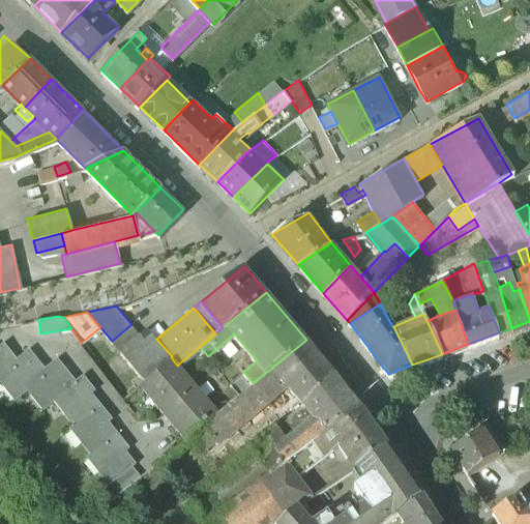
[(131,324),(112,341),(118,349),(138,332),(131,324)]
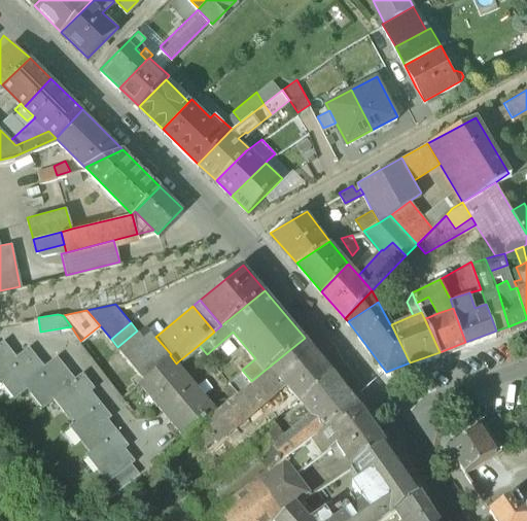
[(137,331),(117,347),(143,377),(170,355),(171,354),(155,337),(145,324),(137,331)]
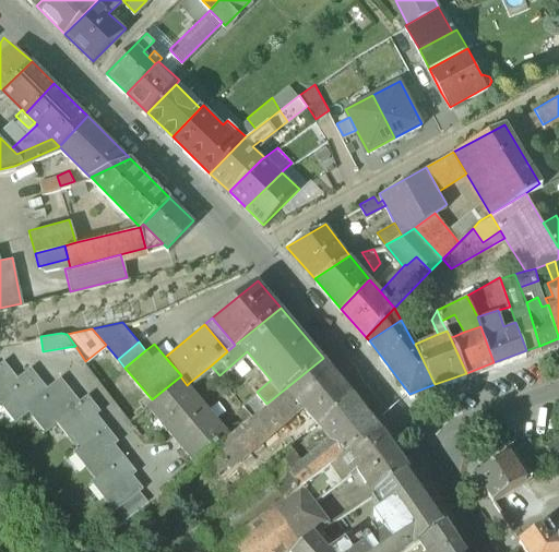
[(352,393),(323,358),(266,404),(233,432),(215,446),(226,459),(229,463),(302,403),(320,423),(352,393)]
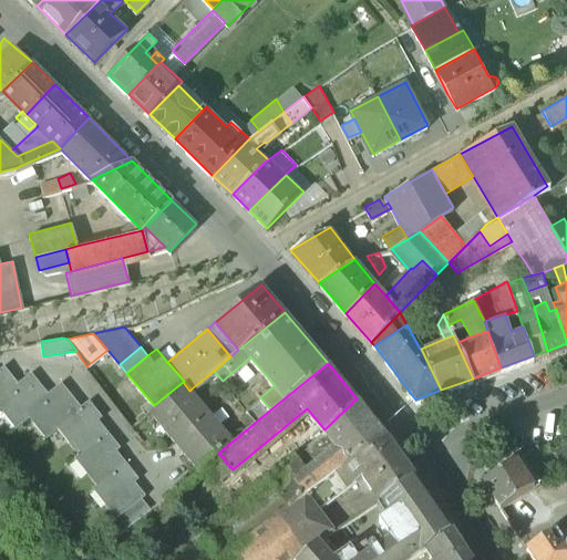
[(0,405),(3,404),(18,383),(4,365),(0,369),(0,405)]
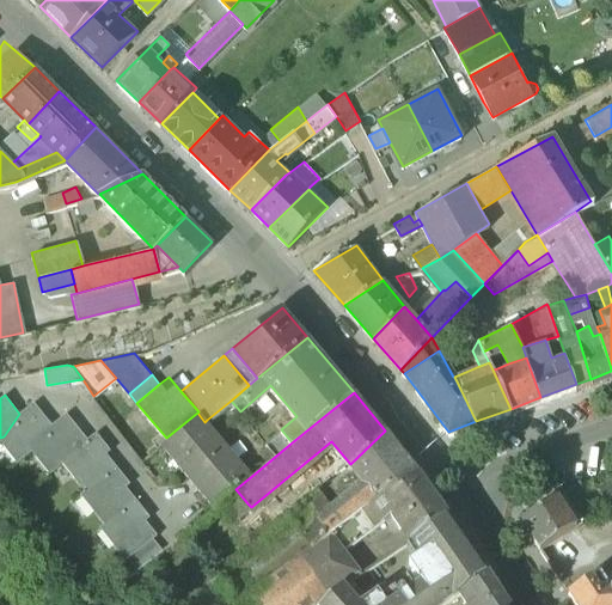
[(19,414),(4,437),(22,458),(37,446),(51,425),(35,402),(19,414)]
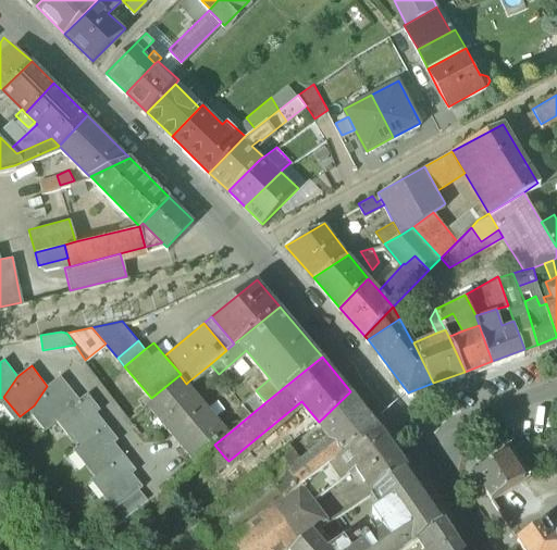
[(47,386),(34,405),(50,427),(62,417),(78,399),(61,375),(47,386)]
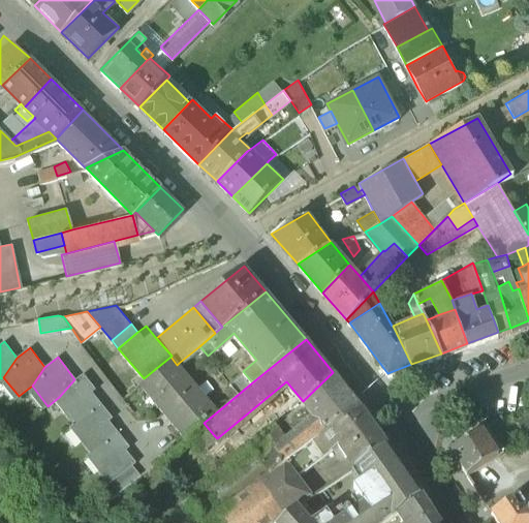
[(220,409),(179,363),(177,365),(170,357),(144,378),(139,381),(186,437),(188,435),(204,423),(220,409)]
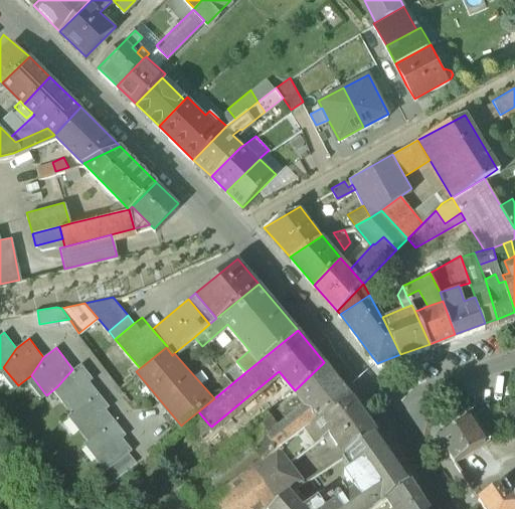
[(295,390),(245,430),(266,454),(278,445),(328,406),(333,412),(353,398),(324,362),(295,390)]
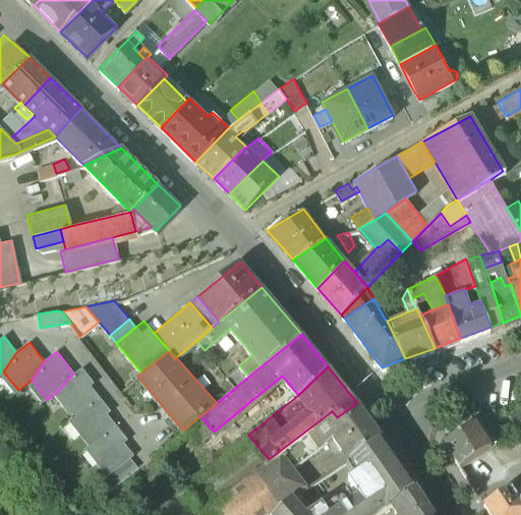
[(82,367),(73,374),(58,391),(71,408),(71,407),(94,390),(87,381),(91,378),(82,367)]
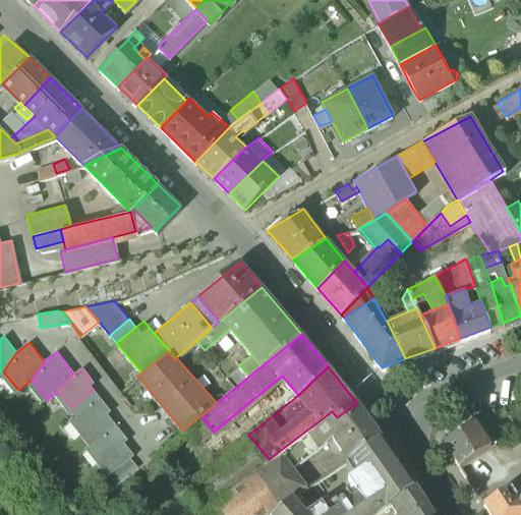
[(99,397),(94,390),(71,407),(76,415),(73,417),(87,435),(109,416),(104,410),(108,406),(100,396),(99,397)]
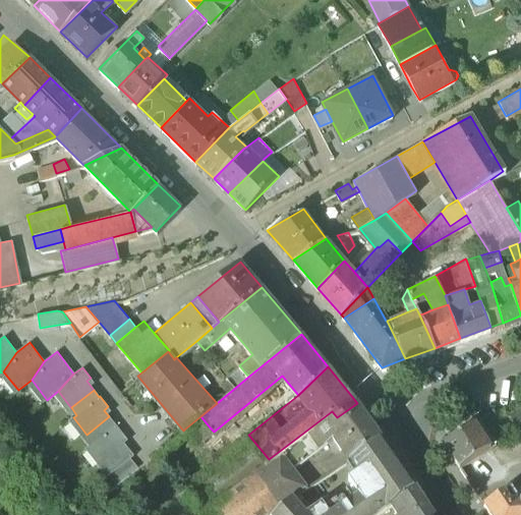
[(357,403),(337,417),(332,411),(281,450),(294,465),(328,439),(326,437),(332,433),(340,446),(343,444),(352,456),(382,437),(357,403)]
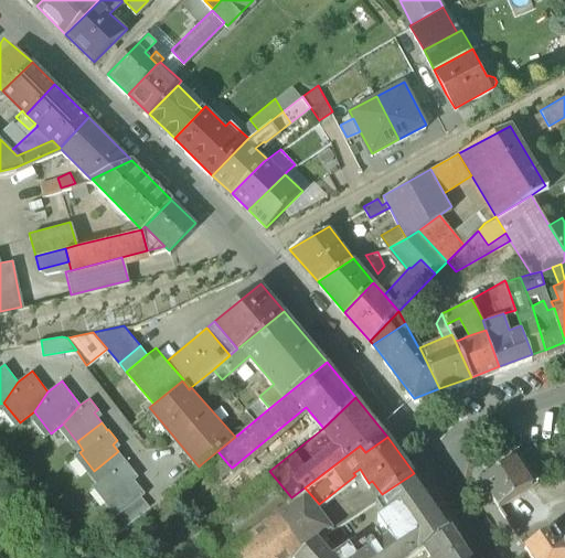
[(126,461),(118,451),(94,471),(100,481),(97,483),(120,513),(141,496),(145,493),(131,474),(136,471),(127,460),(126,461)]
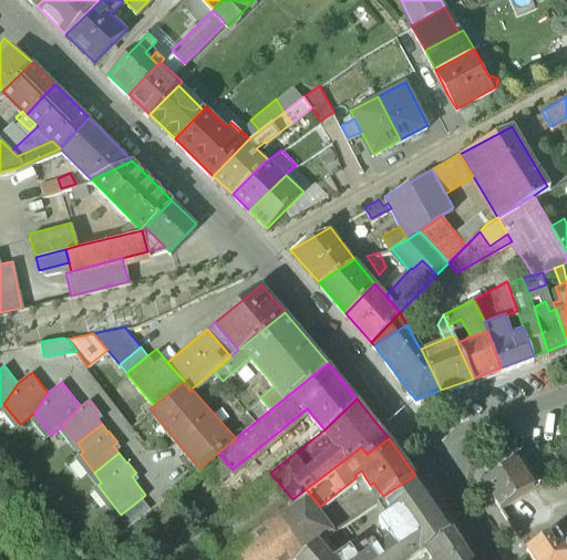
[(229,466),(218,453),(202,466),(213,479),(229,466)]
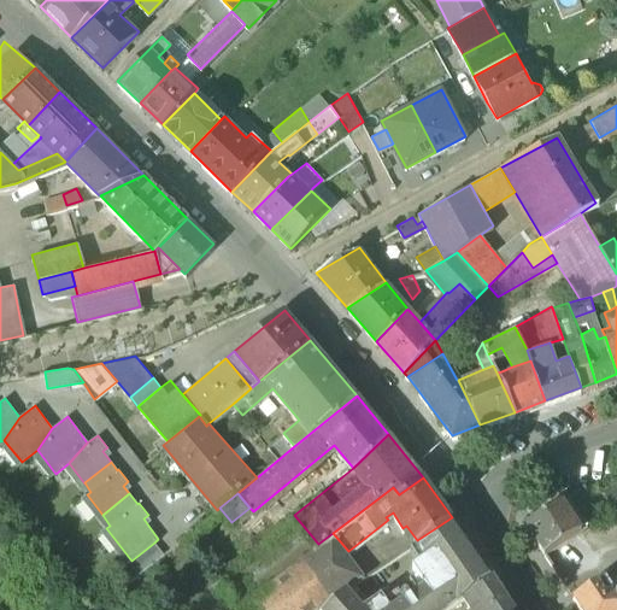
[(563,497),(526,521),(544,550),(582,525),(587,522),(583,517),(577,521),(563,497)]
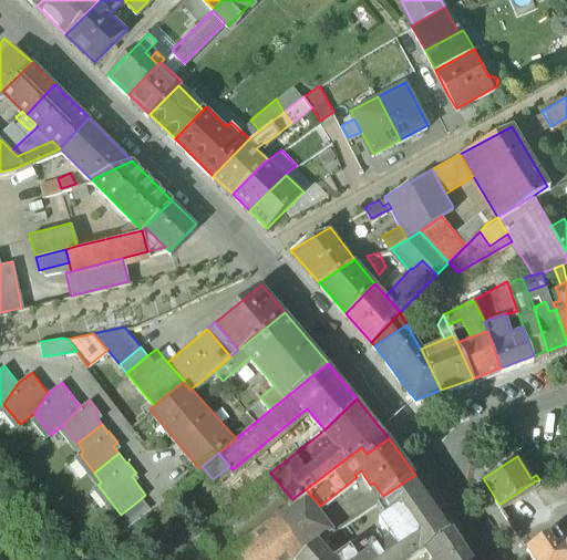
[(270,473),(199,530),(218,555),(292,499),(270,473)]
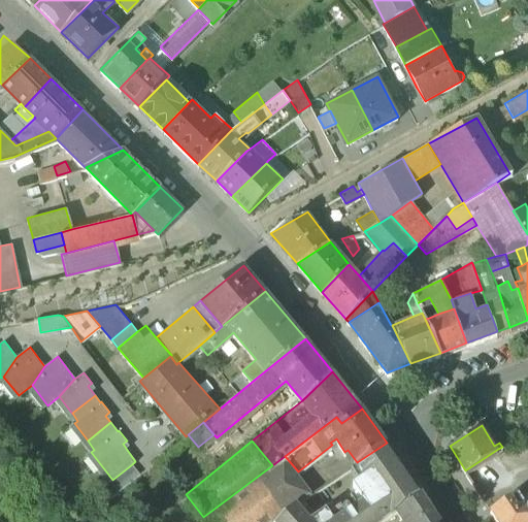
[(387,443),(357,462),(365,475),(375,490),(364,497),(334,517),(326,521),(376,521),(397,509),(396,507),(421,491),(387,443)]
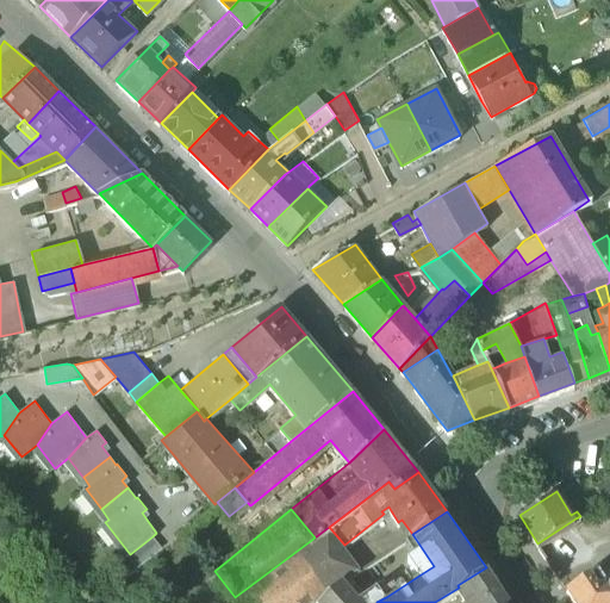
[(576,518),(537,544),(555,571),(595,548),(576,518)]
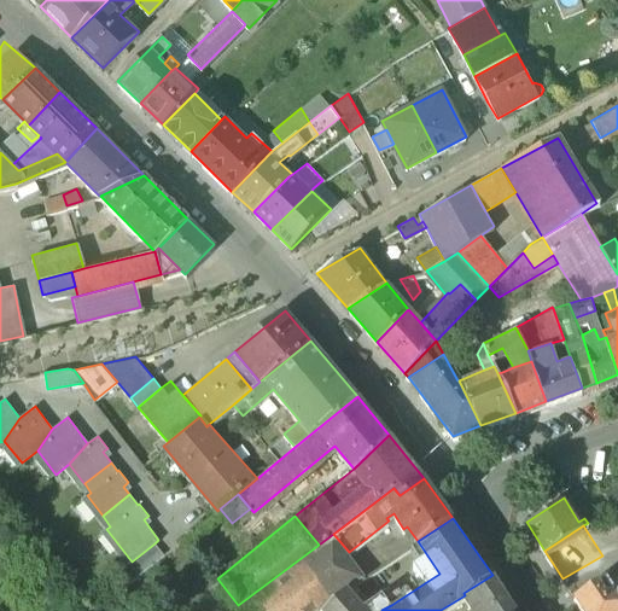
[(319,545),(238,605),(242,610),(314,610),(319,607),(321,610),(322,610),(349,586),(365,575),(349,552),(333,534),(319,545)]
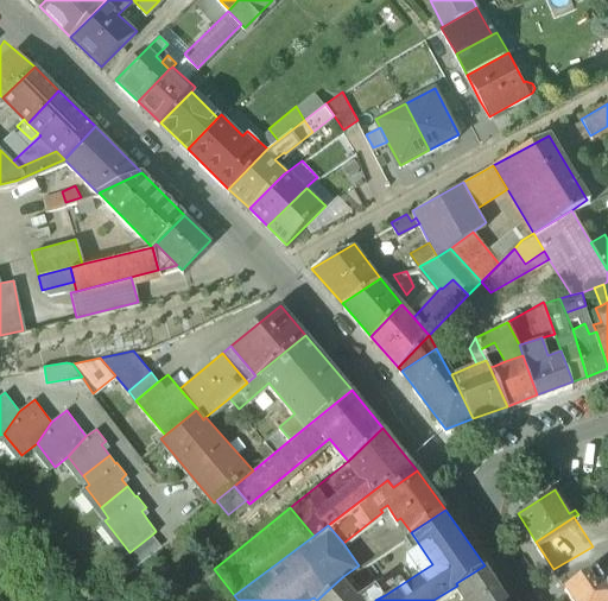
[(160,544),(152,535),(130,552),(127,554),(135,563),(150,552),(160,544)]
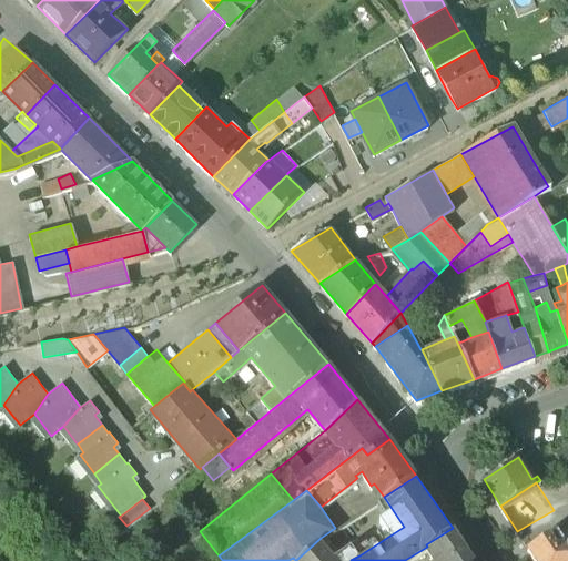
[(404,527),(393,510),(379,518),(392,534),(404,527)]
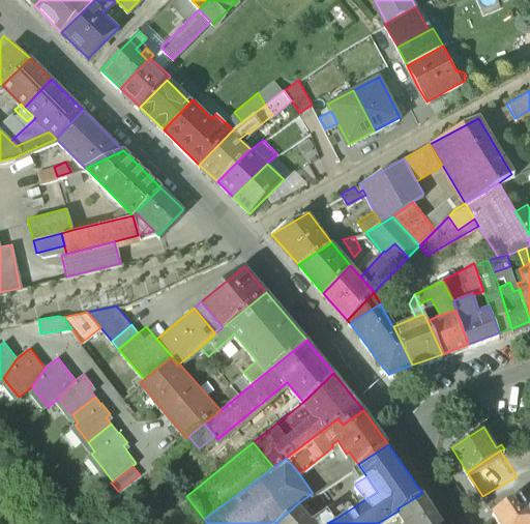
[(526,502),(529,501),(529,486),(520,493),(526,502)]
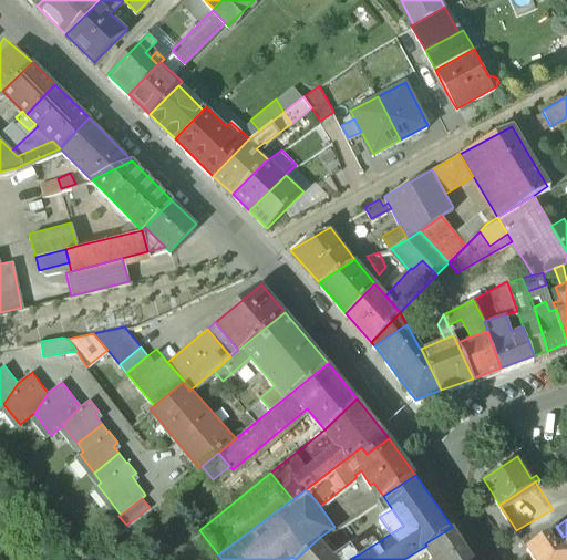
[(473,559),(452,527),(425,543),(426,546),(434,558),(430,559),(473,559)]
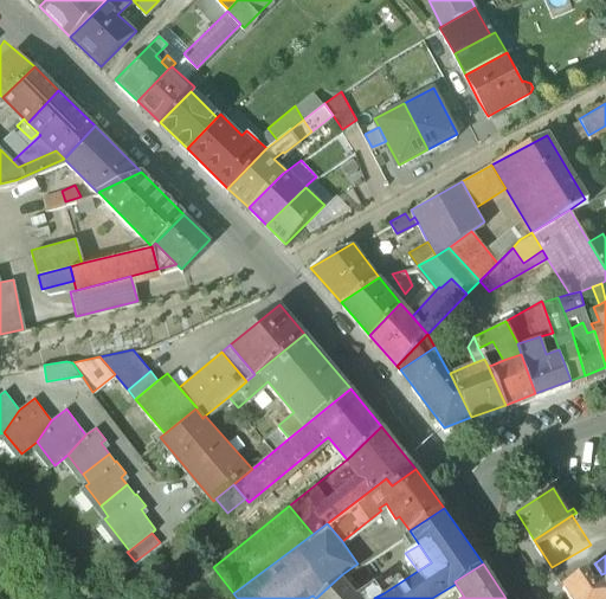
[(605,598),(605,573),(601,574),(594,564),(562,584),(572,598),(605,598)]
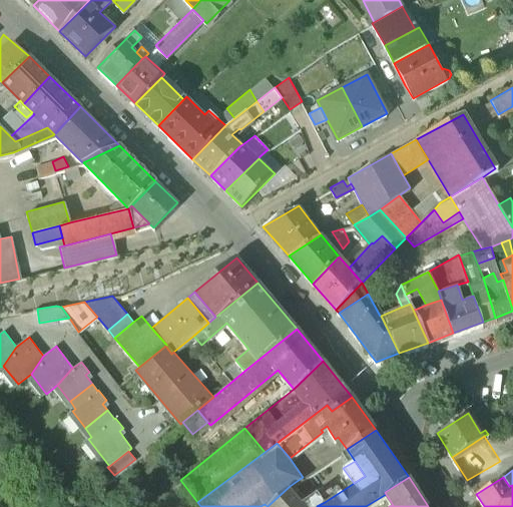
[(306,506),(301,501),(297,496),(290,486),(268,506),(306,506)]
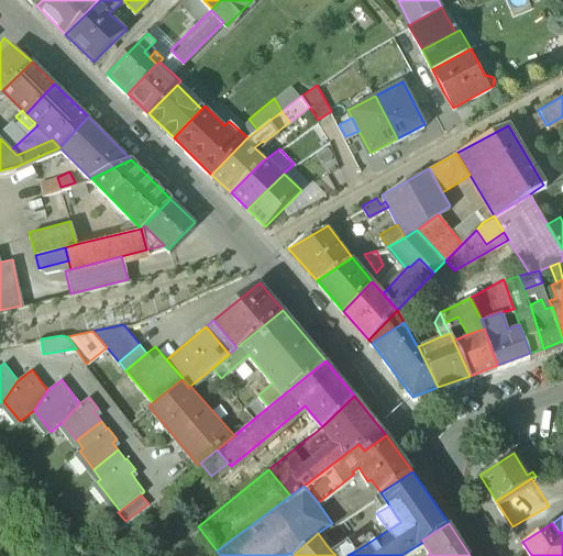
[(348,538),(330,549),(335,555),(348,555),(356,551),(348,538)]
